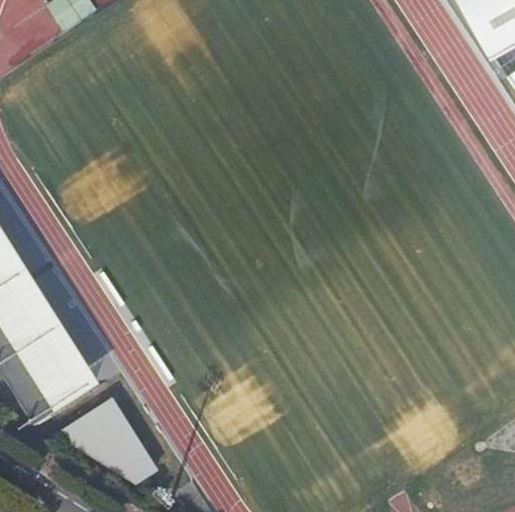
[(56,0),(70,22),(101,3),(99,0),(56,0)]
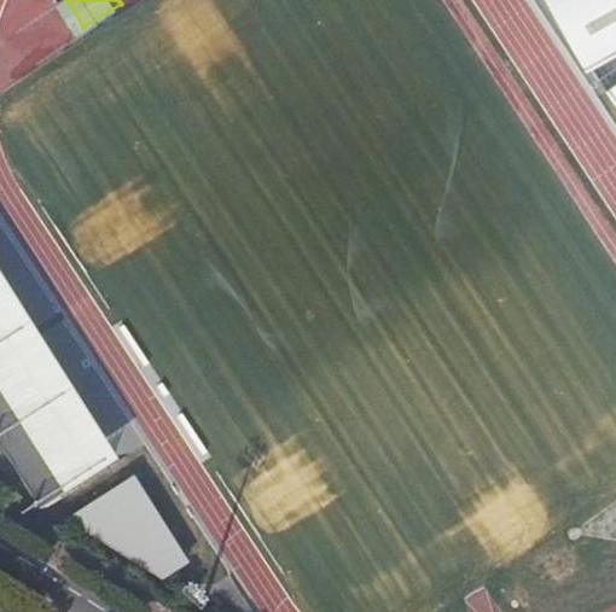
[(558,0),(596,64),(615,53),(615,0),(558,0)]
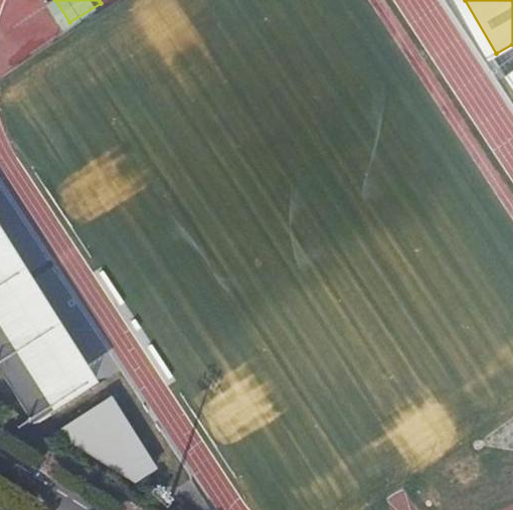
[(41,385),(82,357),(32,278),(9,292),(4,285),(28,271),(0,225),(0,353),(26,395),(31,392),(38,387),(41,385)]
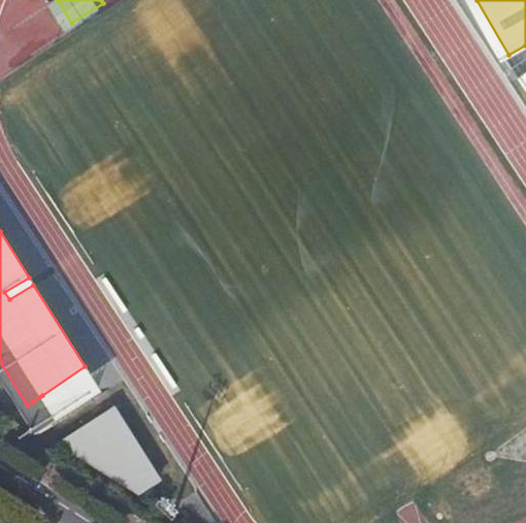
[(33,285),(29,278),(4,292),(9,299),(33,285)]
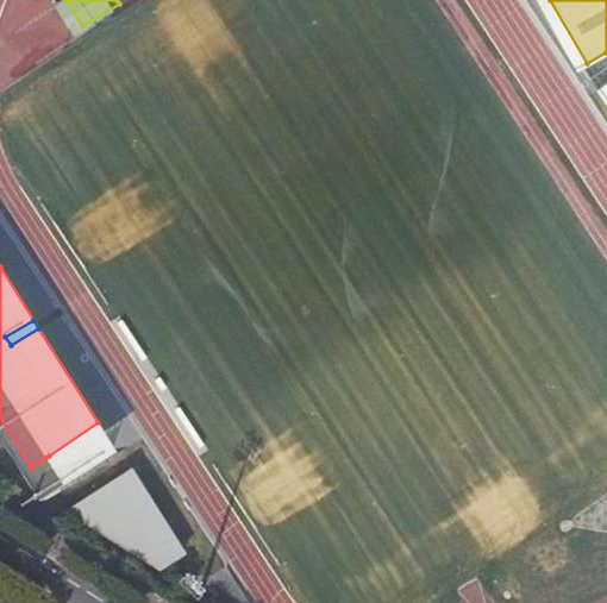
[(37,464),(31,468),(48,495),(127,445),(126,445),(116,451),(98,422),(49,456),(45,458),(37,464)]
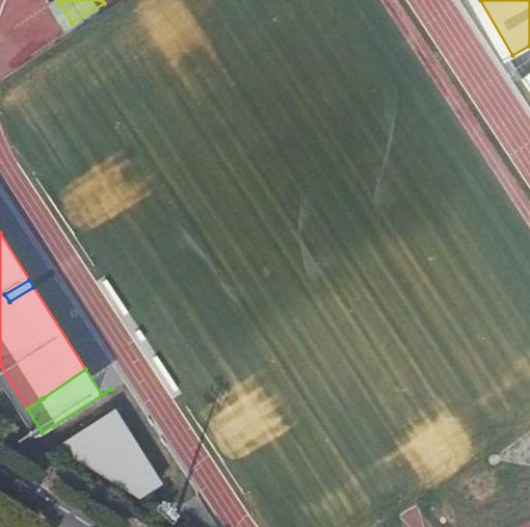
[(162,483),(115,409),(67,439),(74,451),(142,495),(162,483)]
